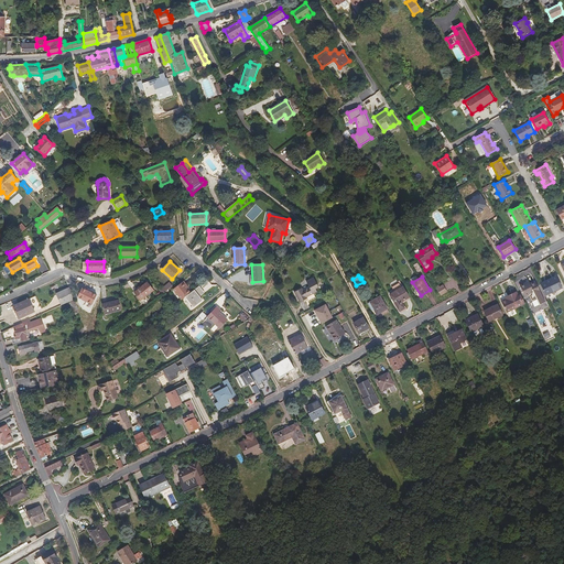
[(556,277),(540,284),(545,295),(562,288),(556,277)]
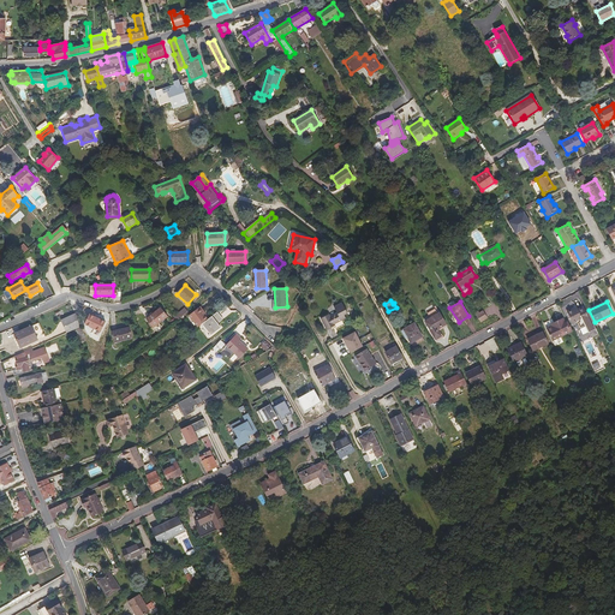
[(347,314),(342,303),(334,308),(338,312),(330,316),(329,314),(321,318),(327,330),(335,326),(335,324),(346,318),(345,315),(347,314)]
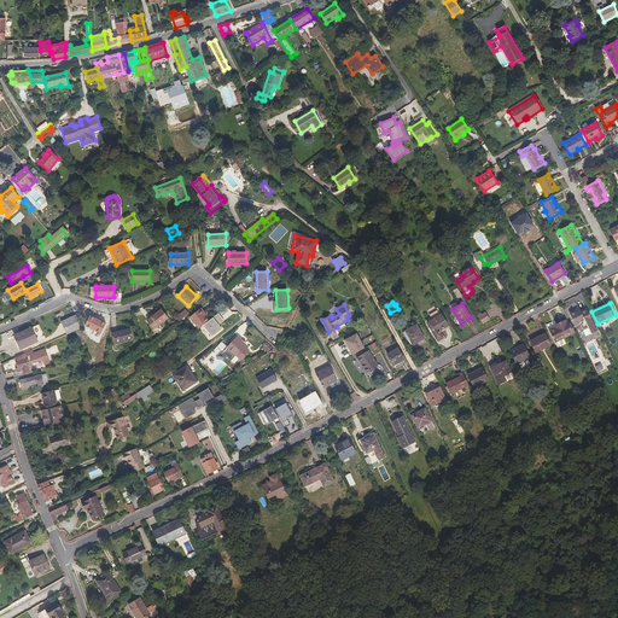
[(208,315),(202,308),(190,318),(199,328),(203,326),(209,321),(207,316),(208,315)]
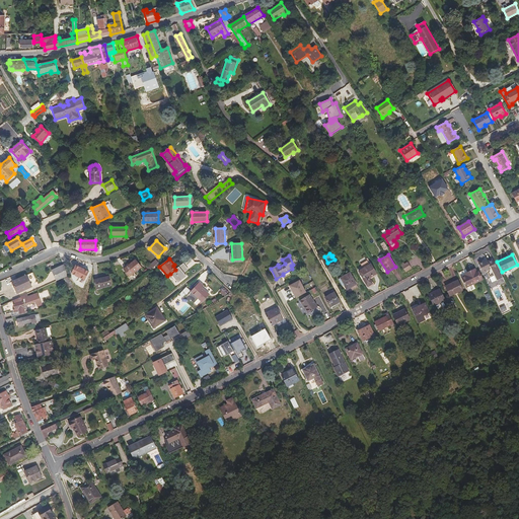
[(484,273),(487,272),(490,278),(495,276),(498,282),(503,280),(493,258),(488,261),(487,258),(478,263),(484,273)]
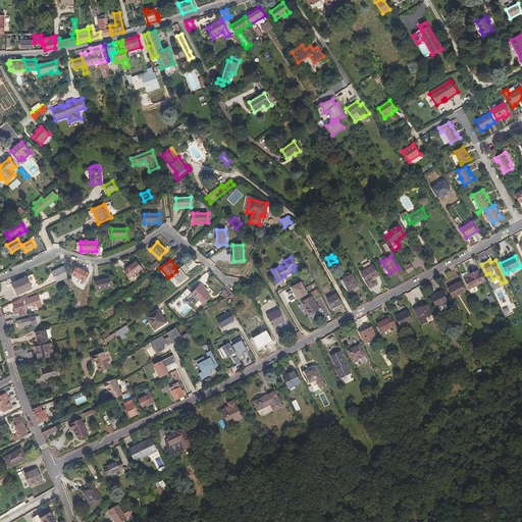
[(143,269),(136,261),(124,271),(131,278),(143,269)]
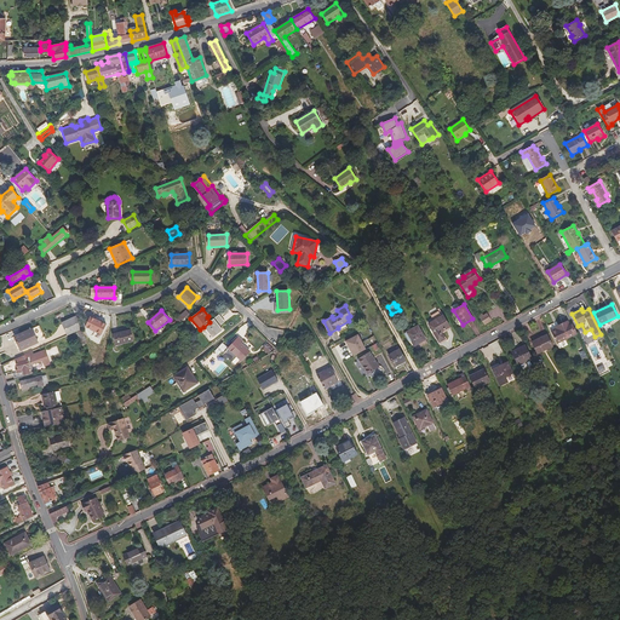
[(189,314),(187,310),(177,319),(179,322),(189,314)]
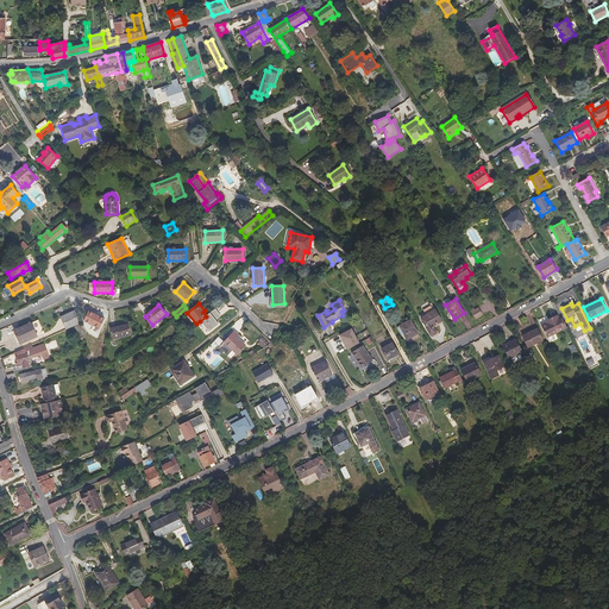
[(443,321),(435,309),(433,311),(431,306),(424,311),(426,315),(421,319),(432,337),(438,333),(433,326),(443,321)]
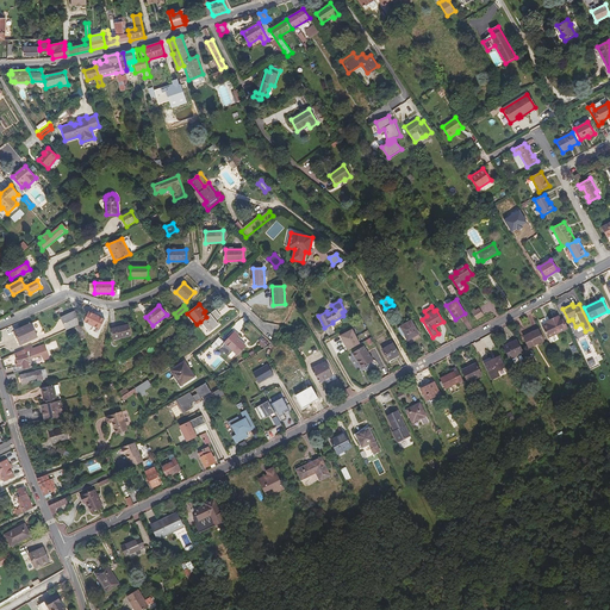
[(484,316),(479,307),(475,310),(474,309),(471,311),(477,319),(484,316)]
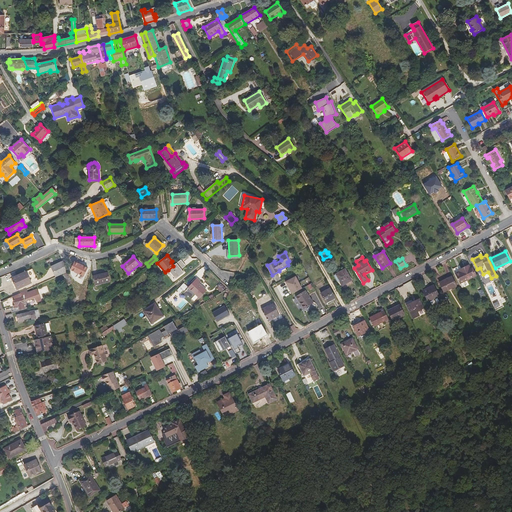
[(173,266),(168,270),(176,279),(184,272),(182,269),(181,268),(185,264),(181,259),(173,266)]
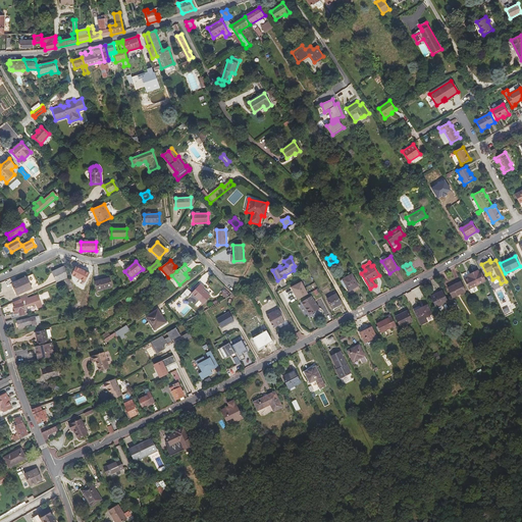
[(66,271),(64,266),(52,271),(56,282),(68,277),(66,271)]
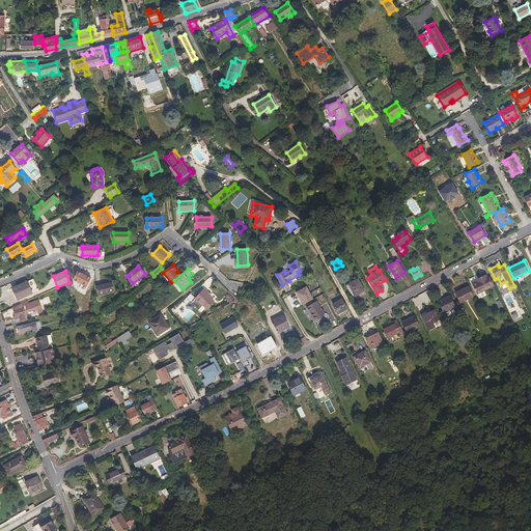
[(91,278),(78,271),(73,280),(87,287),(91,278)]
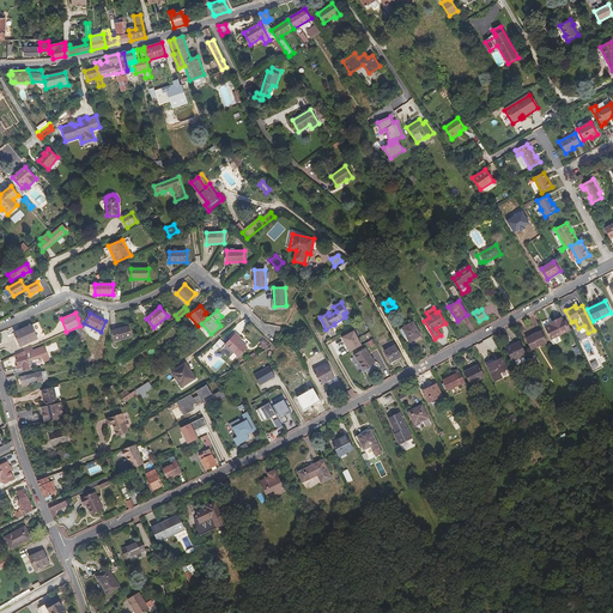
[(546,328),(551,340),(569,332),(564,322),(562,317),(552,321),(553,323),(551,325),(546,328)]
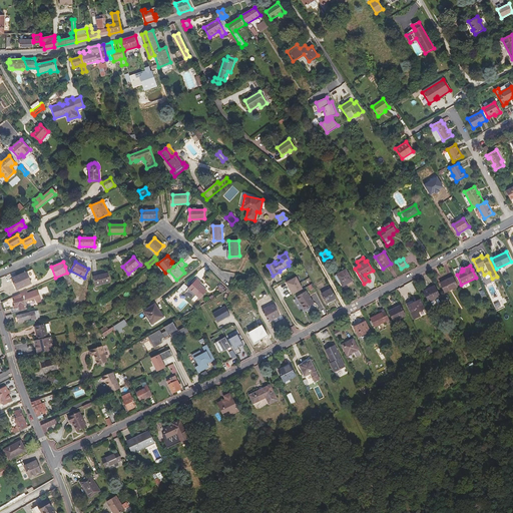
[(32,270),(12,279),(17,290),(37,281),(32,270)]
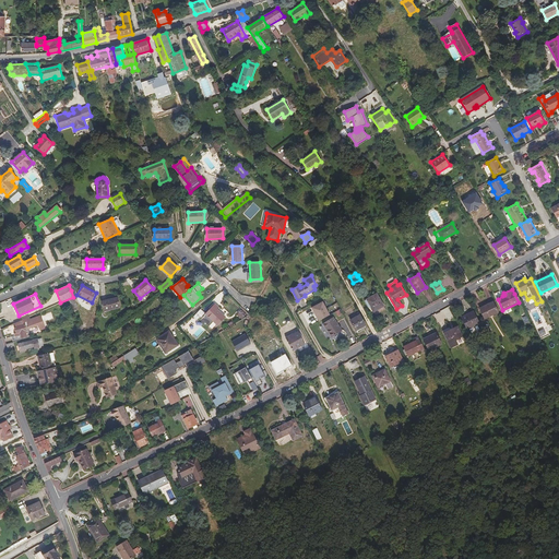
[(384,306),(377,294),(365,300),(369,308),(371,307),(373,312),(384,306)]
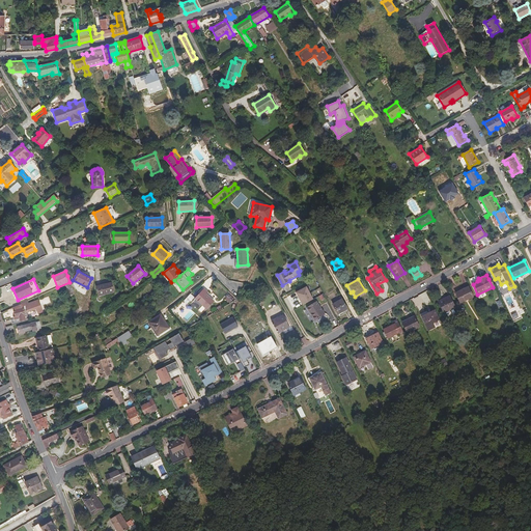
[(112,282),(96,286),(100,297),(114,292),(112,282)]
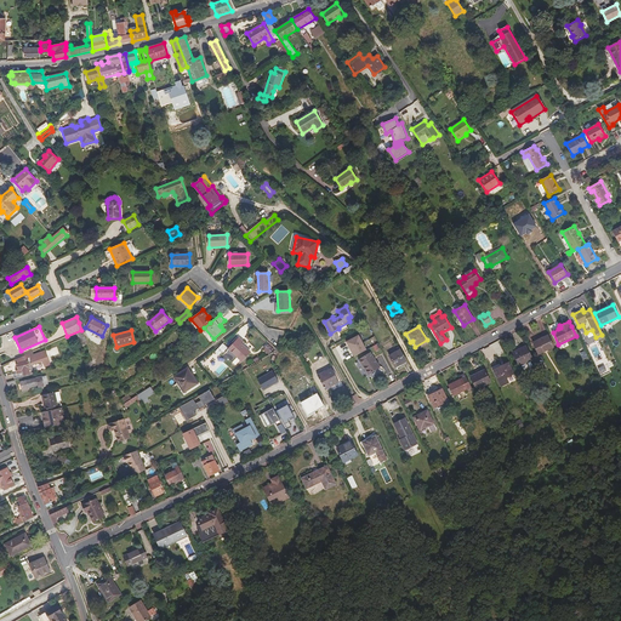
[(81,331),(77,332),(83,345),(86,342),(81,331)]
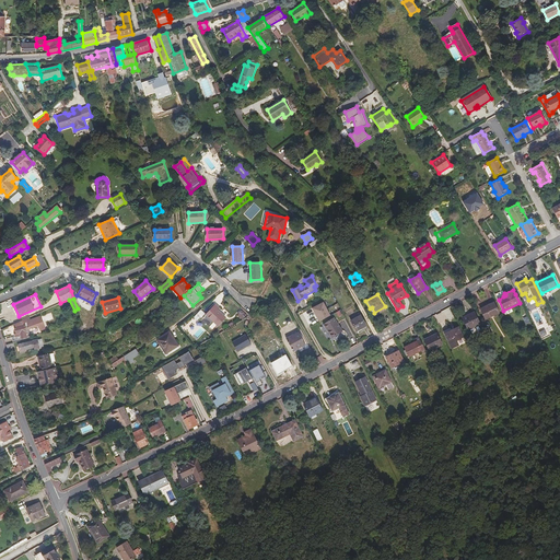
[(499,313),(494,303),(481,310),(486,319),(499,313)]
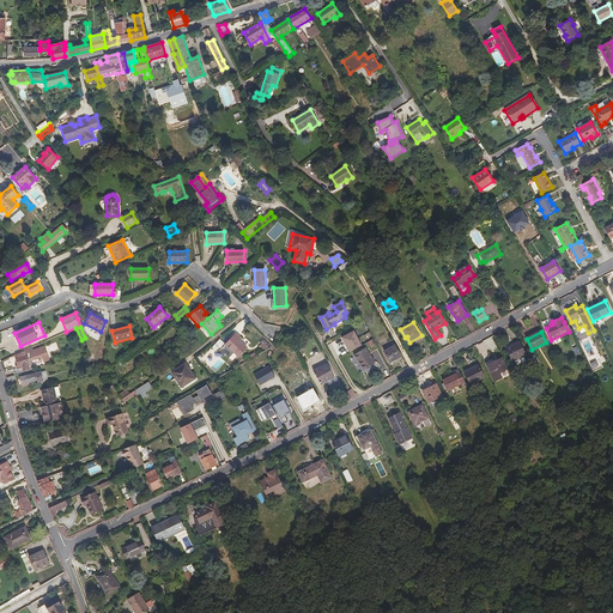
[(219,347),(222,350),(220,350),(229,358),(235,352),(240,357),(248,347),(238,339),(241,338),(236,333),(225,345),(219,339),(210,346),(216,351),(219,347)]
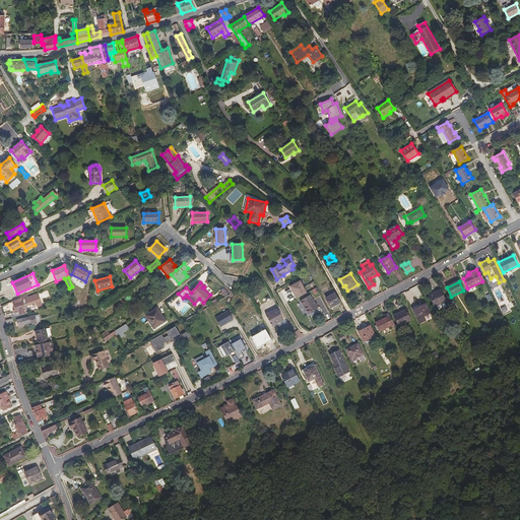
[(219,293),(225,298),(231,291),(224,287),(219,293)]
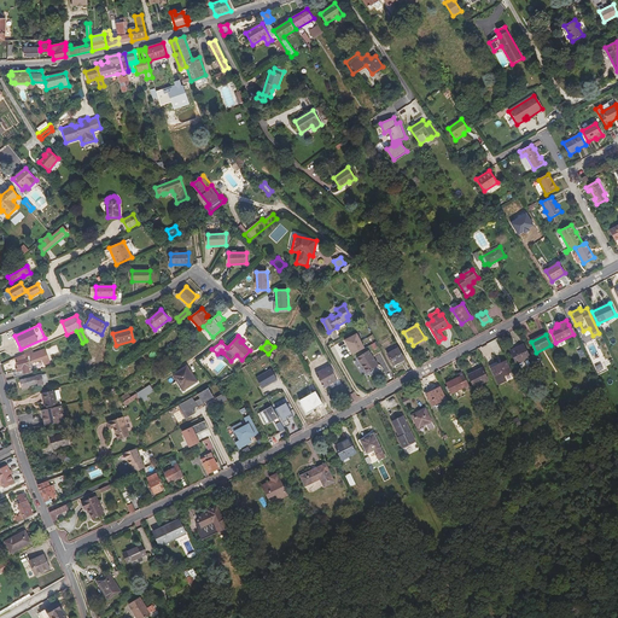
[(593,343),(588,347),(594,357),(599,355),(593,343)]
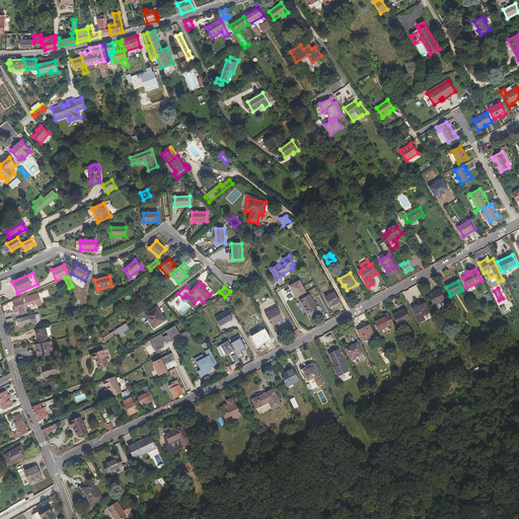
[(445,301),(440,289),(429,295),(436,310),(445,306),(443,302),(445,301)]
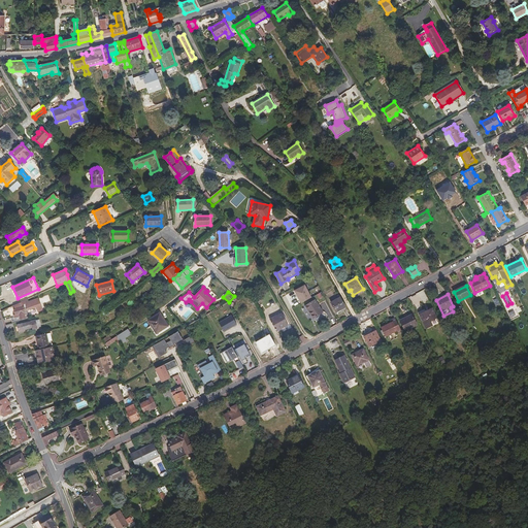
[(345,307),(340,297),(331,302),(336,312),(345,307)]
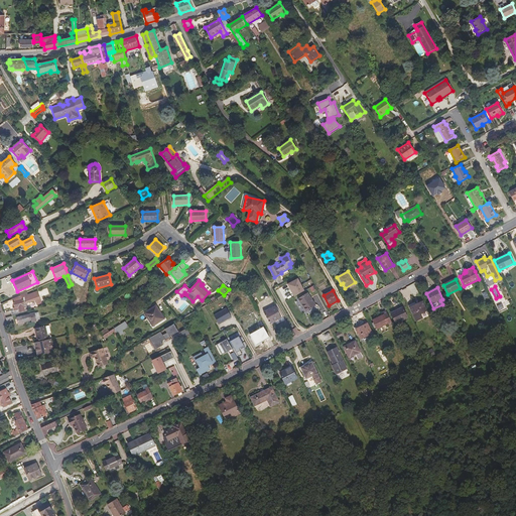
[(26,298),(25,299),(26,303),(34,300),(35,303),(40,302),(37,292),(28,295),(27,292),(24,293),(26,298)]
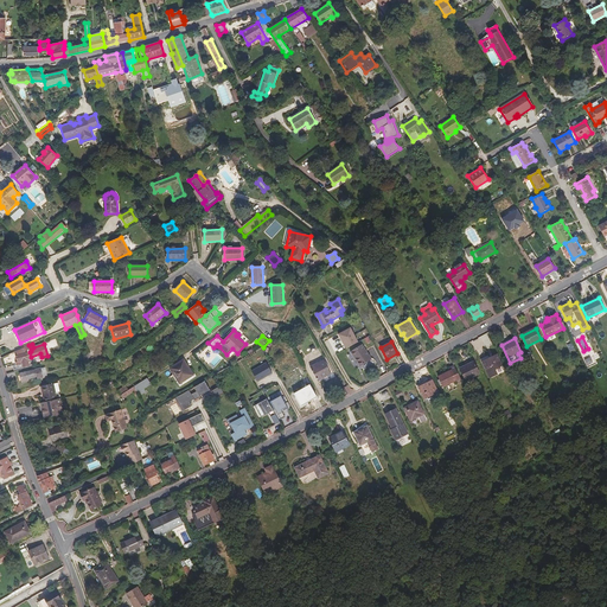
[(29,345),(25,347),(16,351),(17,356),(18,363),(17,363),(17,366),(23,364),(24,368),(30,365),(27,359),(29,359),(27,352),(30,352),(31,351),(29,345)]
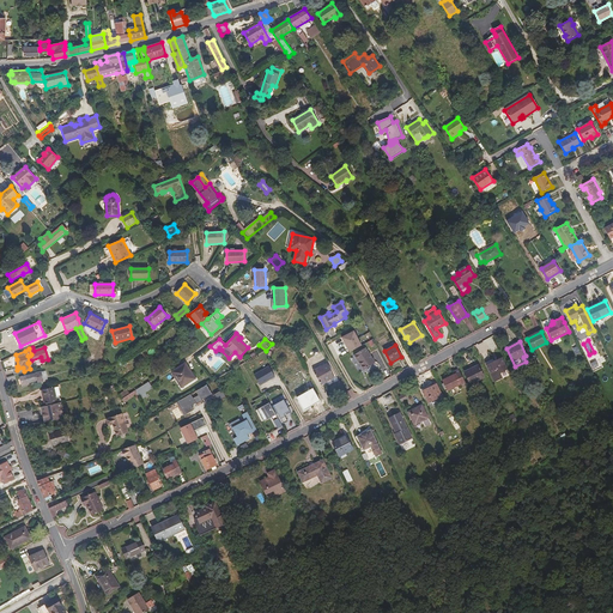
[(376,363),(365,349),(354,356),(364,370),(376,363)]
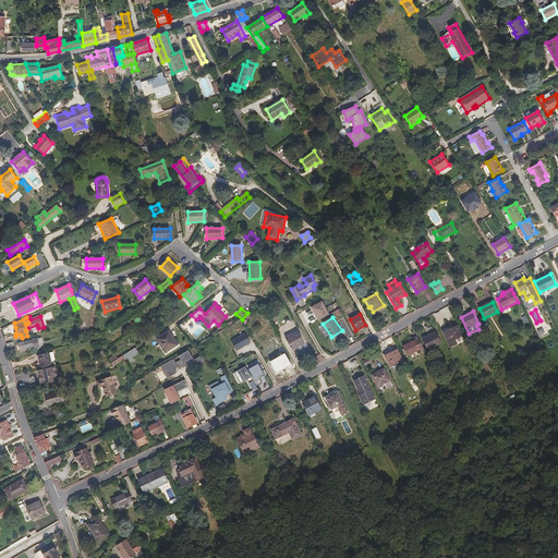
[(339,322),(347,337),(352,335),(343,319),(339,322)]
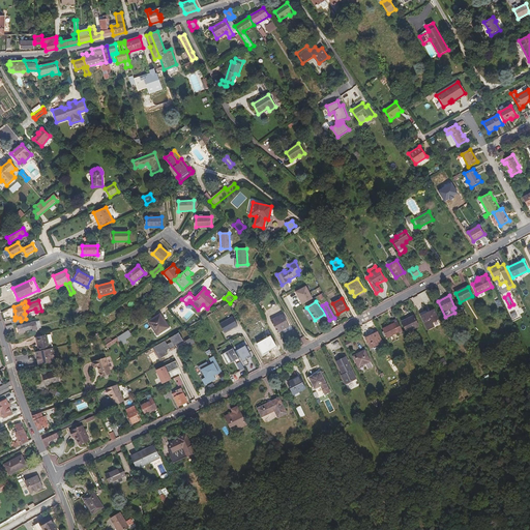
[(434,310),(421,316),(428,329),(434,327),(432,322),(439,319),(434,310)]
